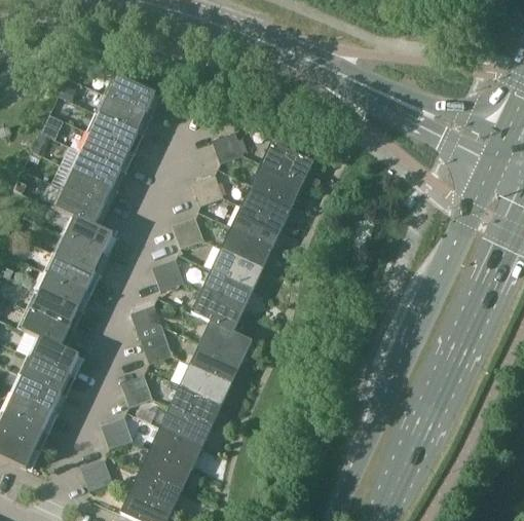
[(117,76),(107,97),(145,114),(155,94),(117,76)]
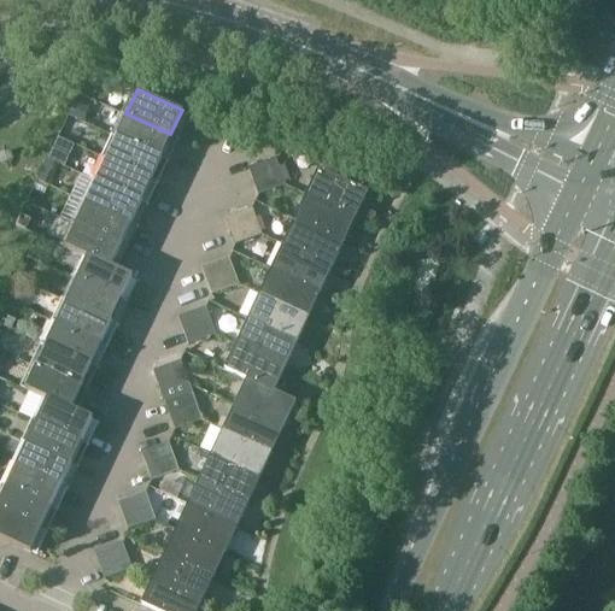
[(74,98),(66,110),(82,118),(88,105),(74,98)]
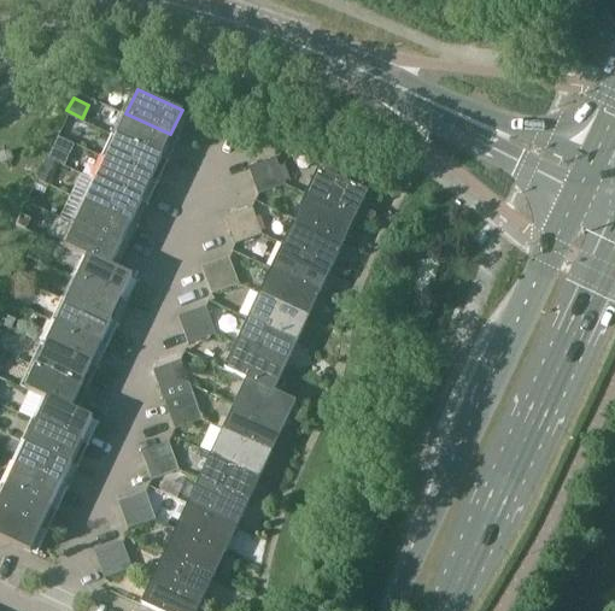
[(126,113),(116,135),(160,157),(170,134),(126,113)]
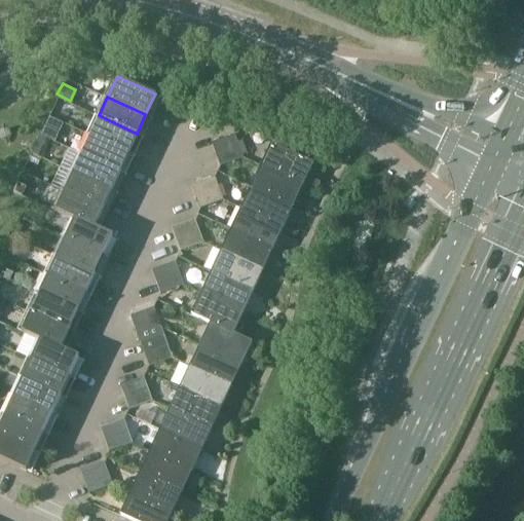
[(99,115),(89,134),(127,152),(137,134),(99,115)]
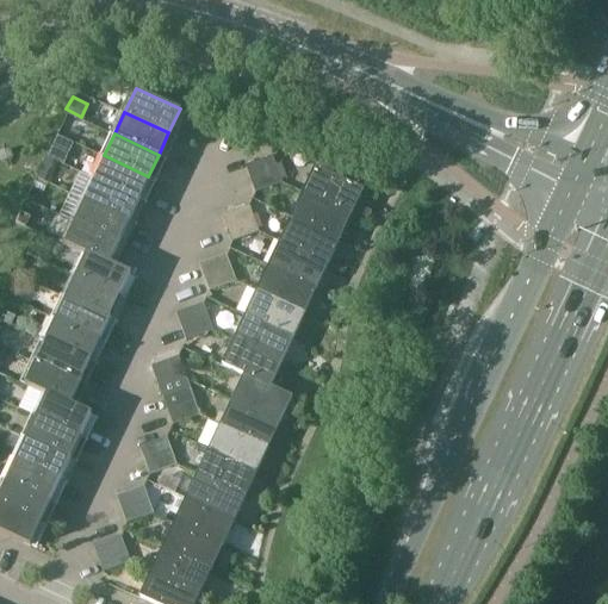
[(275,164),(271,151),(244,161),(249,174),(275,164)]
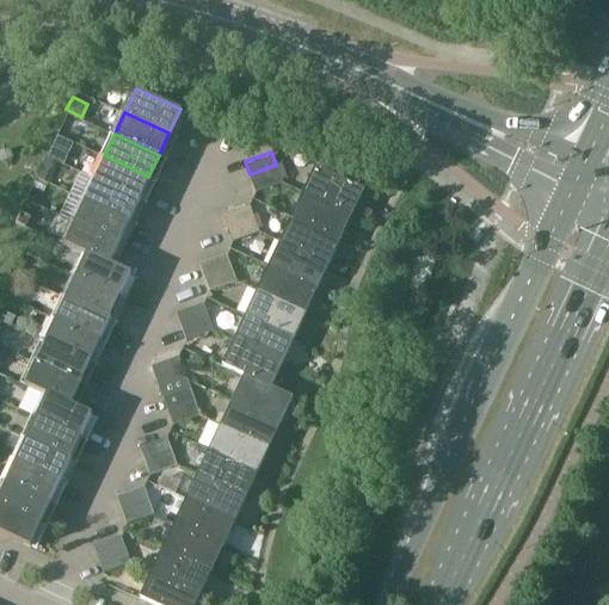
[(104,155),(94,178),(139,198),(148,177),(104,155)]
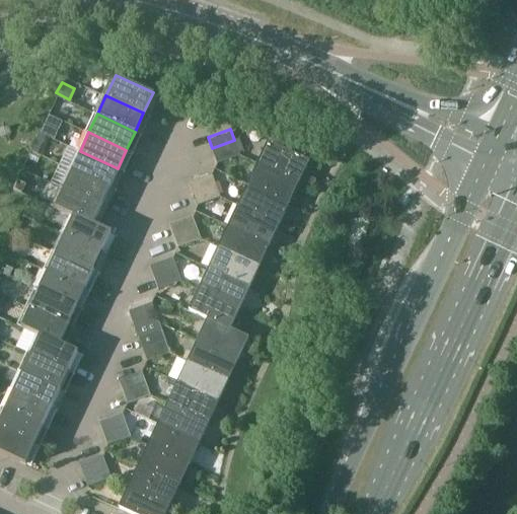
[(267,138),(257,159),(298,178),(308,157),(267,138)]
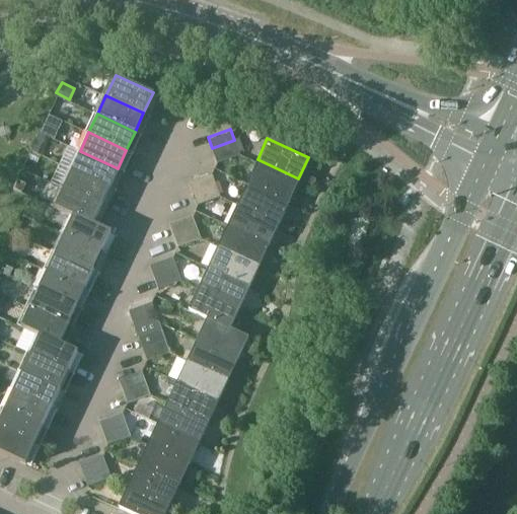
[(238,151),(234,140),(212,148),(216,159),(238,151)]
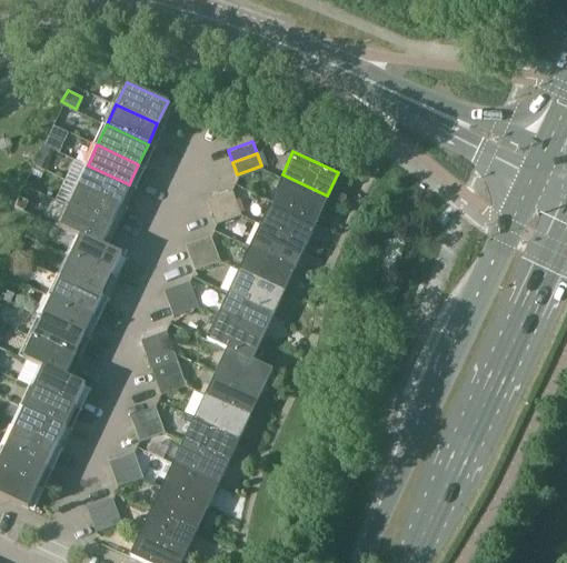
[(32,162),(29,170),(39,174),(42,168),(32,162)]
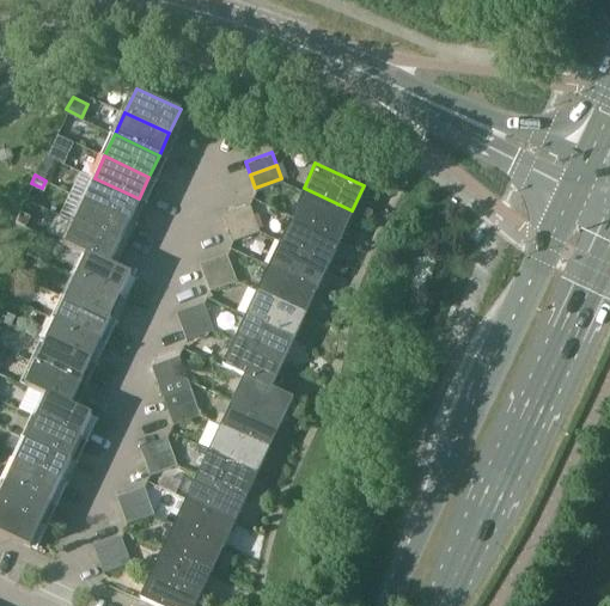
[(95,178),(84,200),(128,220),(139,199),(95,178)]
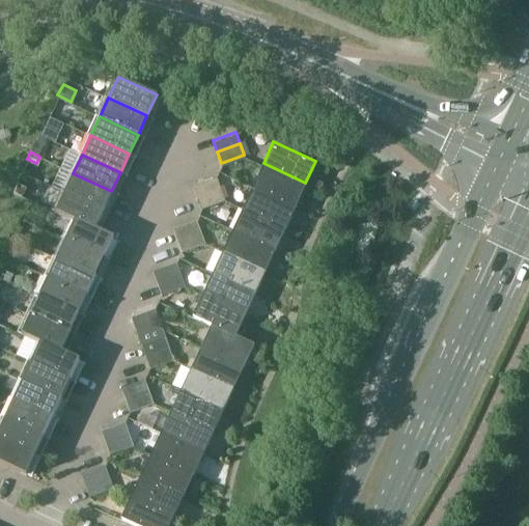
[(295,204),(305,183),(263,163),(253,185),(295,204)]
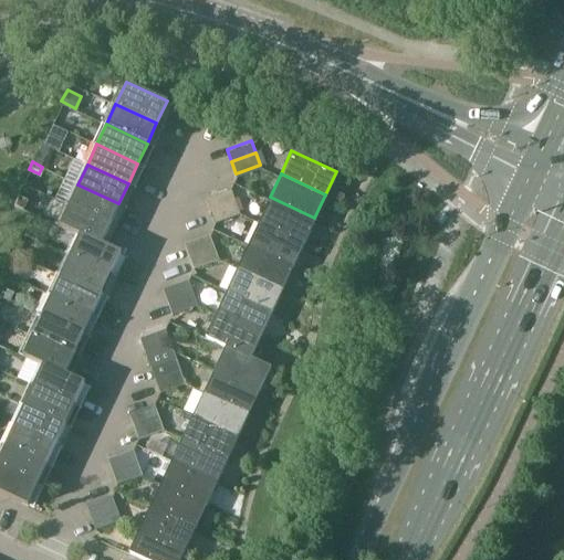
[(77,185),(69,204),(110,223),(118,203),(77,185)]
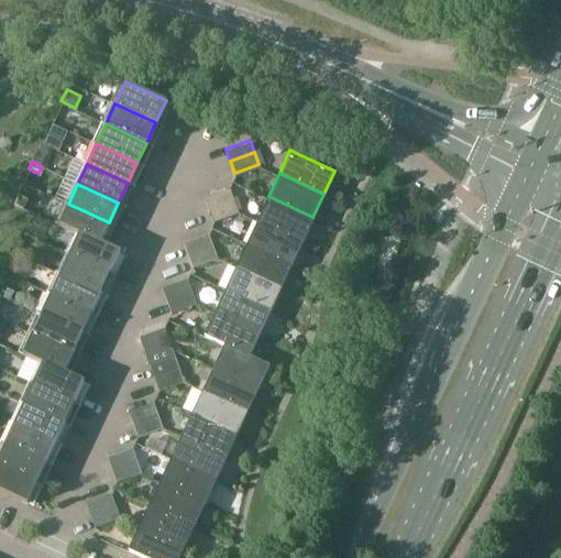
[(233,198),(229,185),(204,195),(208,207),(233,198)]
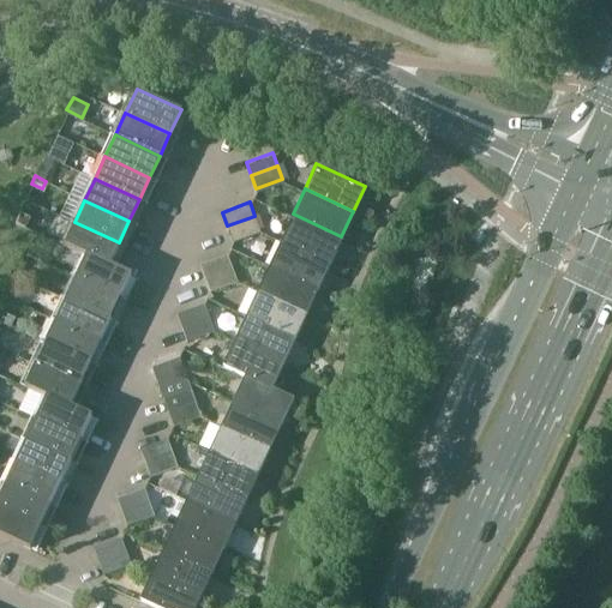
[(329,260),(341,236),(293,214),(281,239),(329,260)]
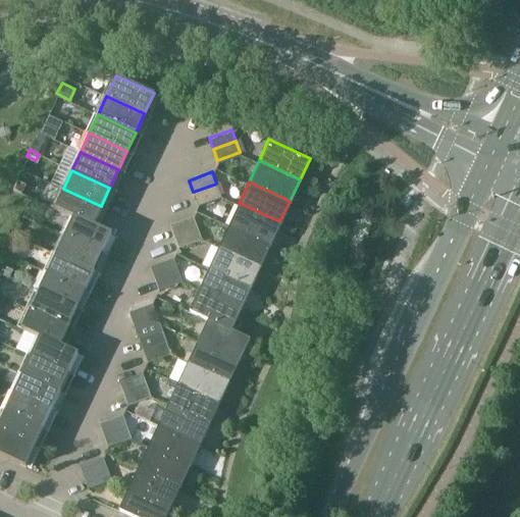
[(220,195),(216,184),(193,192),(197,203),(220,195)]
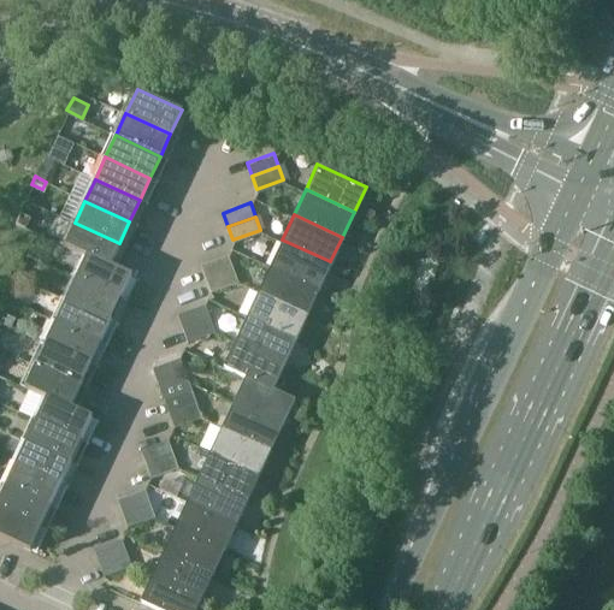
[(75,223),(65,243),(86,253),(110,264),(110,262),(119,243),(75,223)]
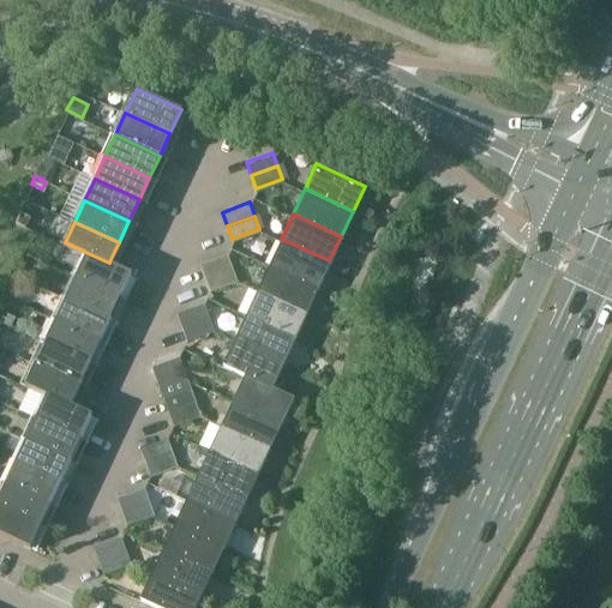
[(317,286),(329,260),(281,239),(269,264),(317,286)]
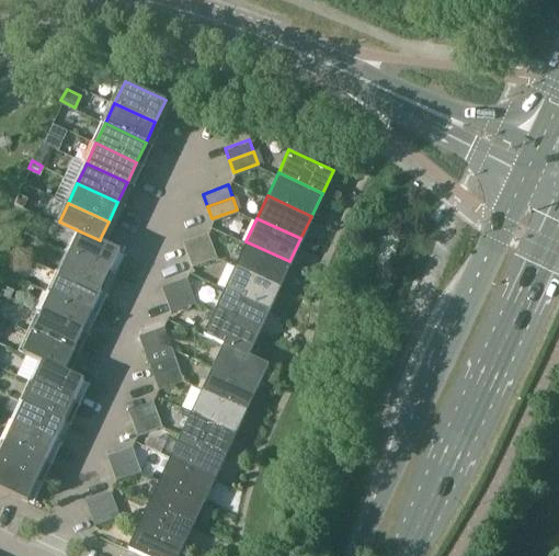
[(186,251),(210,242),(206,229),(182,239),(186,251)]
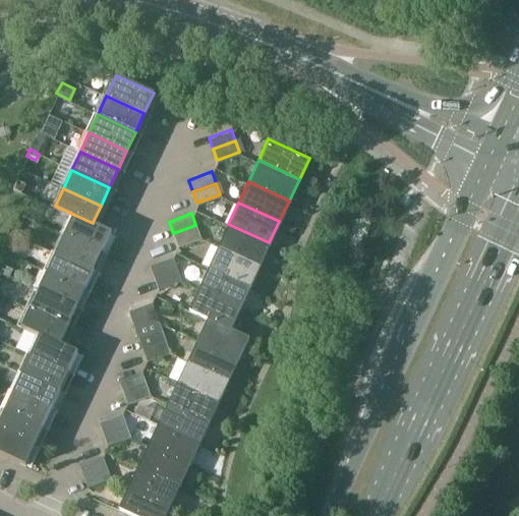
[(72,214),(64,232),(102,250),(111,231),(93,222),(93,223),(72,214)]
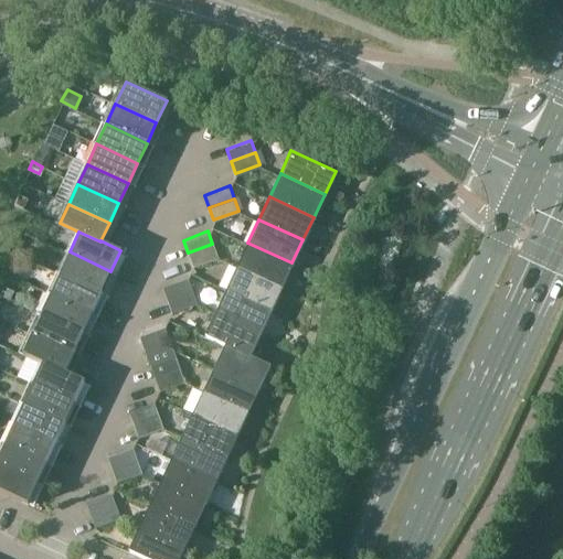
[(282,286),(291,262),(247,243),(237,266),(282,286)]
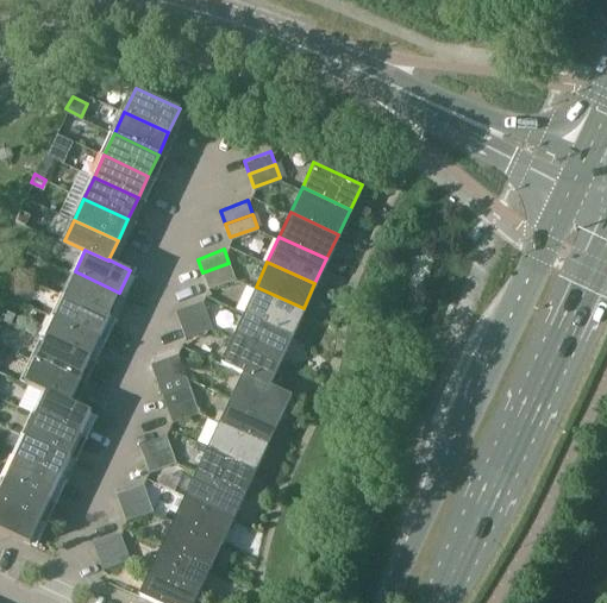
[(235,276),(229,263),(202,272),(207,286),(235,276)]
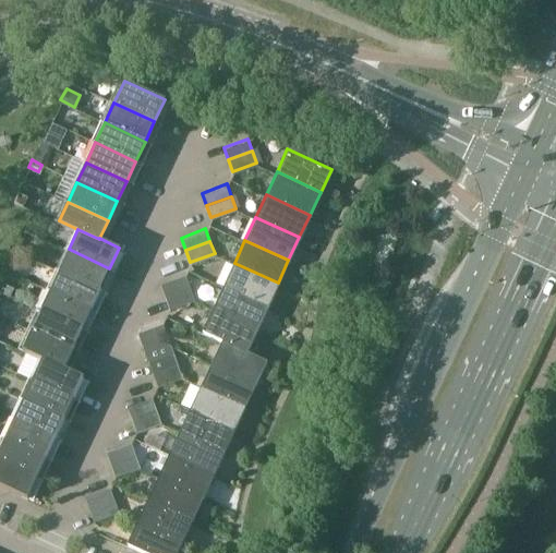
[(69,249),(59,268),(100,288),(109,268),(69,249)]
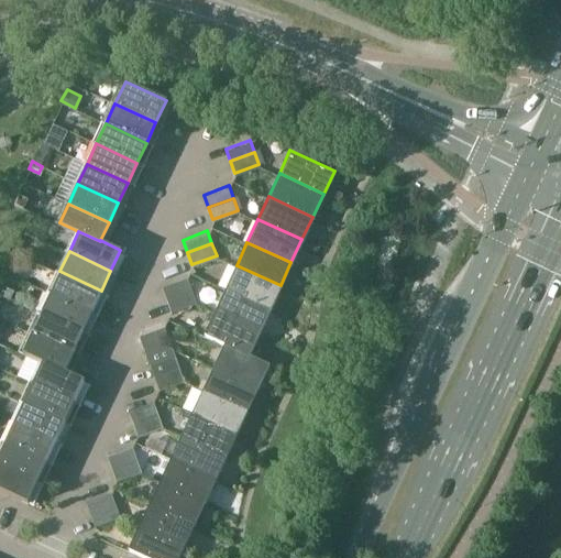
[(270,308),(281,285),(237,265),(226,287),(270,308)]
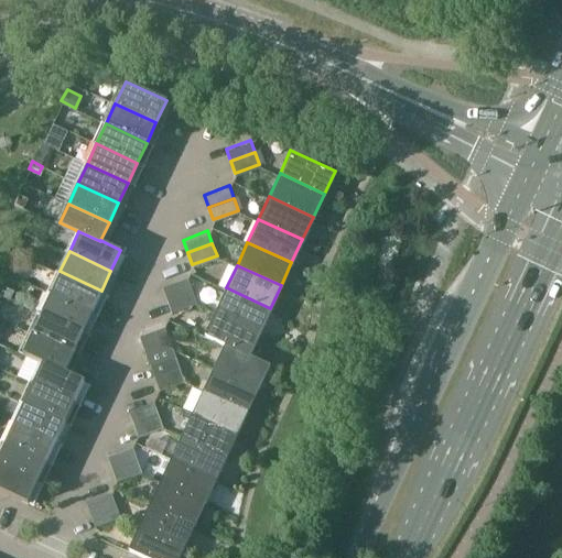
[(60,271),(51,291),(92,310),(101,291),(60,271)]
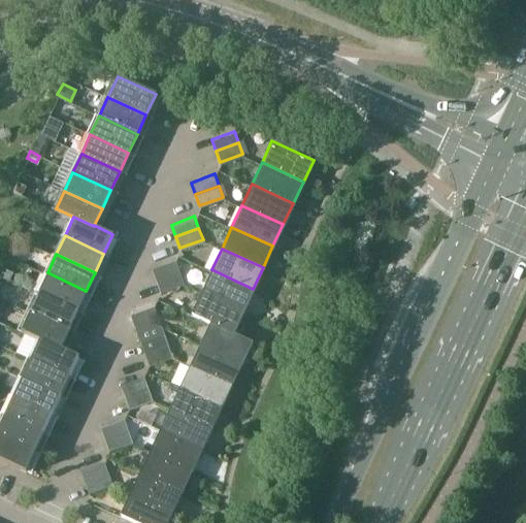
[(178,270),(174,259),(152,267),(156,279),(178,270)]
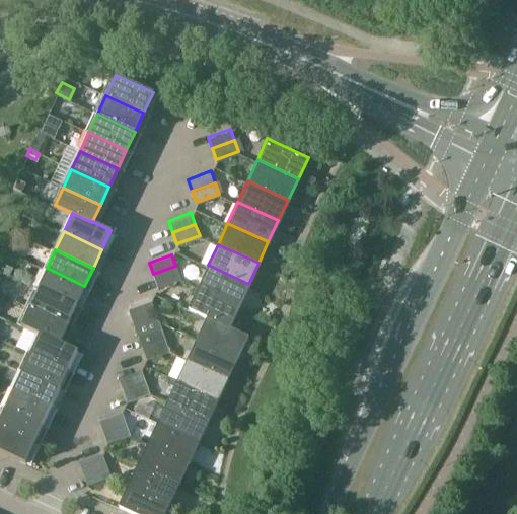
[(2,261),(0,266),(0,269),(8,273),(11,266),(2,261)]
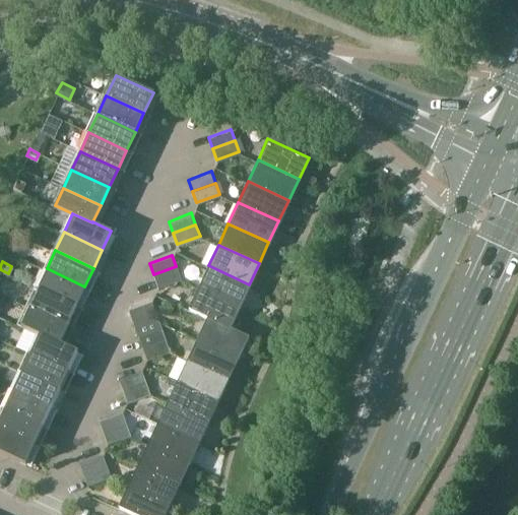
[(239,306),(249,284),(208,265),(198,286),(239,306)]
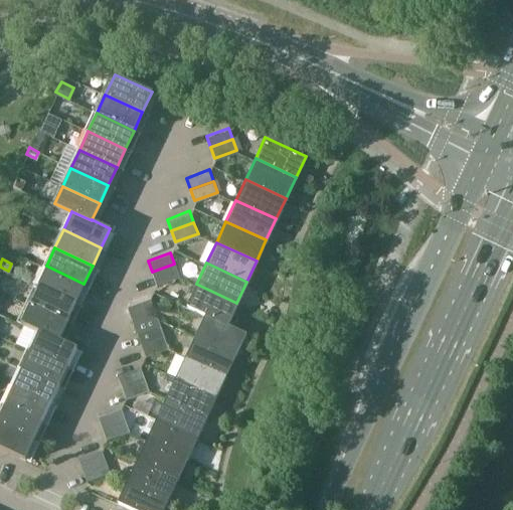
[(178,274),(174,264),(152,272),(156,283),(178,274)]
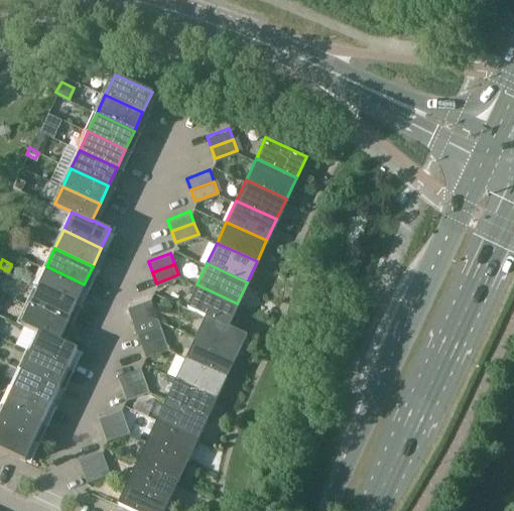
[(46,266),(37,285),(76,302),(84,284),(46,266)]
